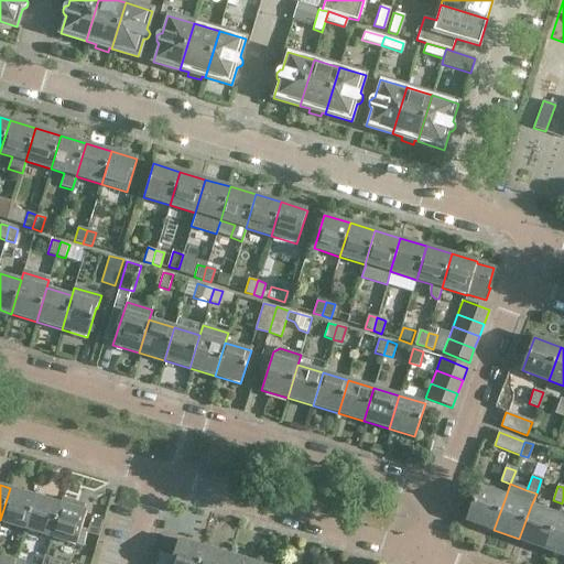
[(506,497),(479,487),(467,520),(494,530),(506,497)]
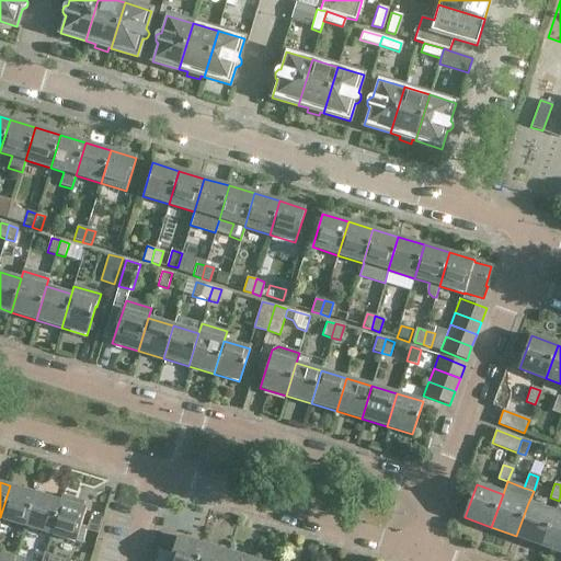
[(0,518),(25,527),(35,493),(10,485),(0,517),(0,518)]
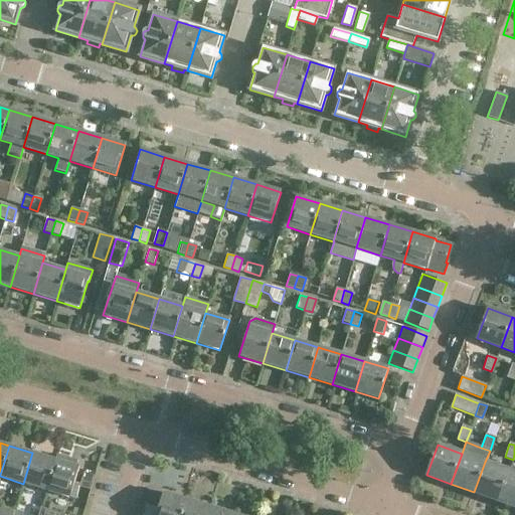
[(46,490),(55,460),(32,453),(23,484),(46,490)]
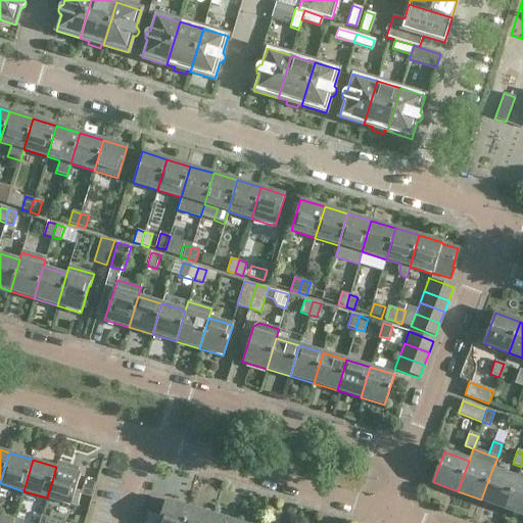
[(58,461),(56,467),(47,497),(70,506),(80,474),(72,472),(73,466),(58,461)]
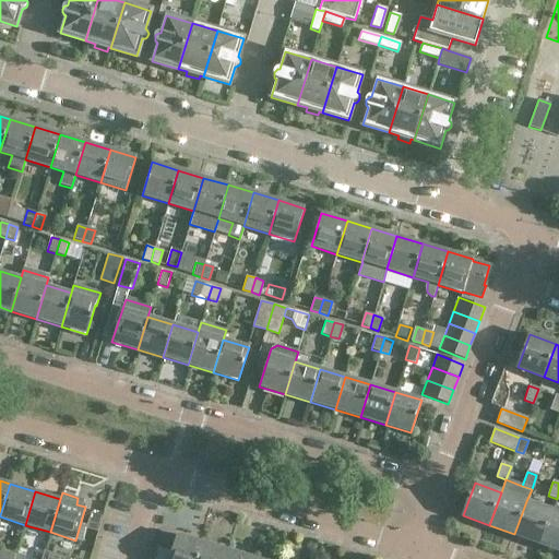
[(540,544),(552,511),(526,501),(514,534),(540,544)]
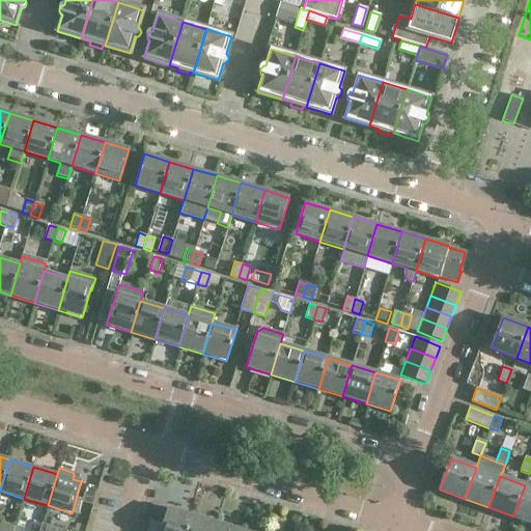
[(530,523),(530,487),(525,485),(513,516),(530,523)]
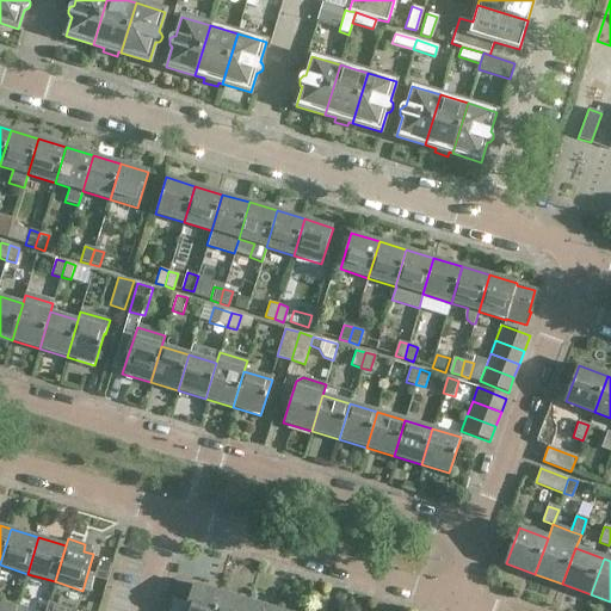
[(98,562),(93,578),(107,581),(112,567),(98,562)]
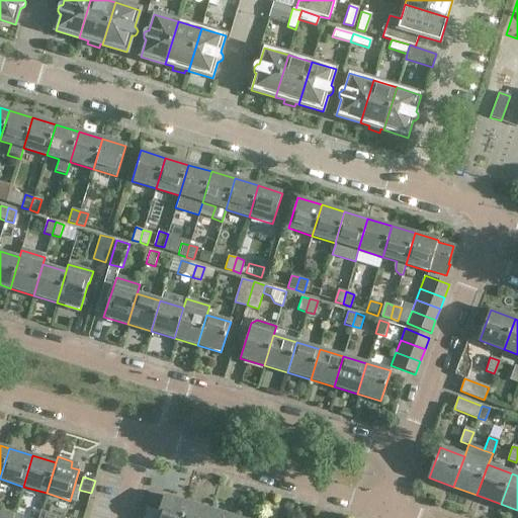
[(182,517),(187,503),(164,495),(156,517),(182,517)]
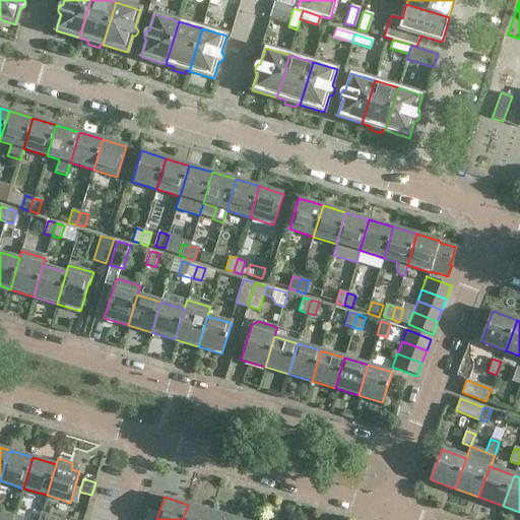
[(208,519),(211,512),(188,505),(183,519),(208,519)]
